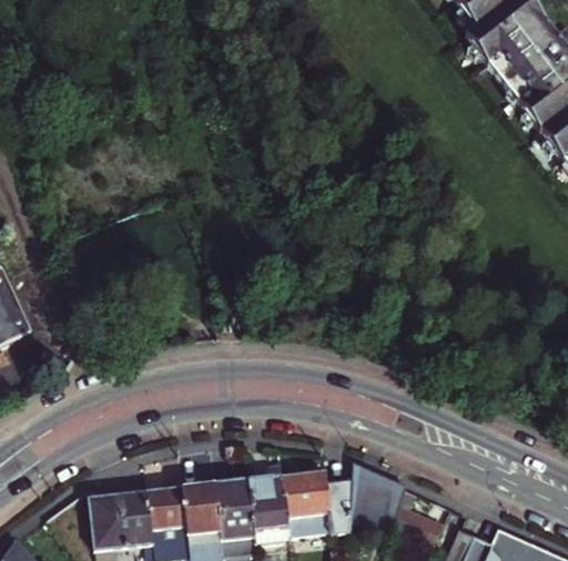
[(459,0),(475,20),(465,28),(567,164),(567,41),(556,24),(550,18),(536,0),(459,0)]
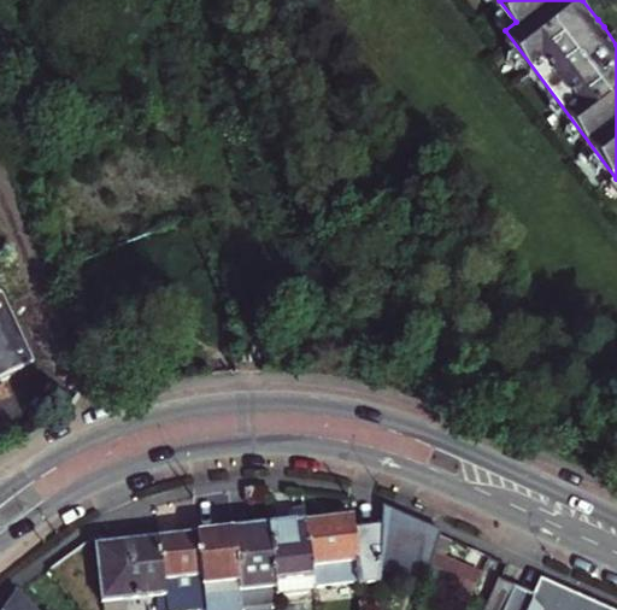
[(0,386),(9,382),(5,373),(37,358),(4,288),(25,279),(0,223),(0,386)]
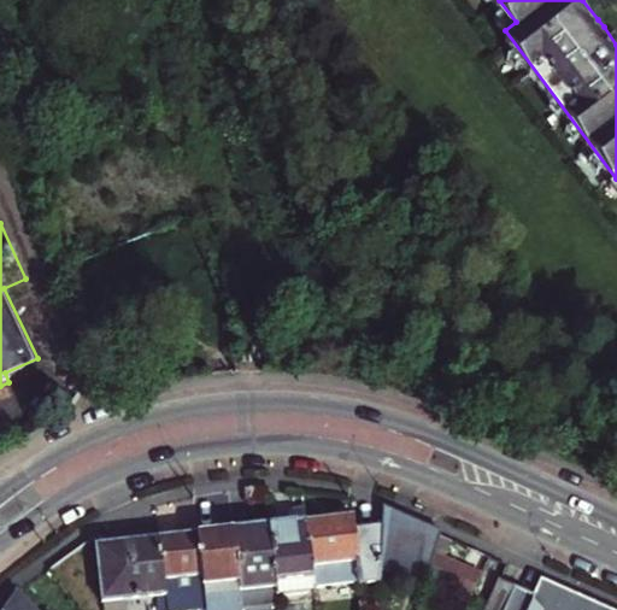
[(433,557),(442,534),(385,509),(383,525),(381,579),(423,581),(433,557)]
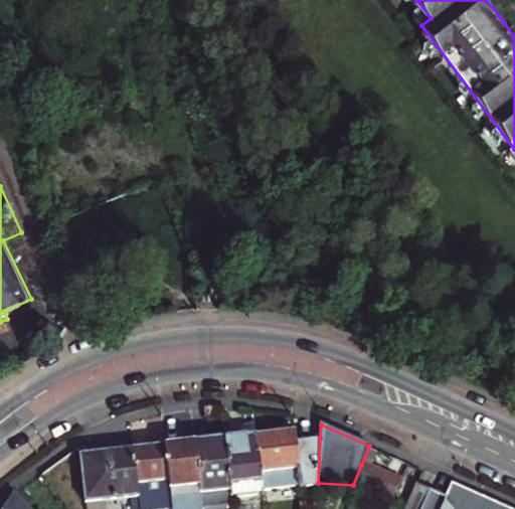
[(285,432),(256,434),(262,487),(318,483),(320,438),(299,439),(298,431),(285,432)]
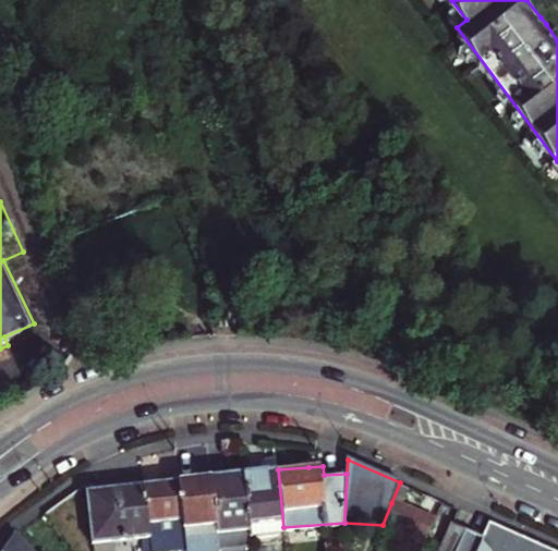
[(262,470),(245,473),(252,536),(283,534),(283,527),(278,469),(262,470)]
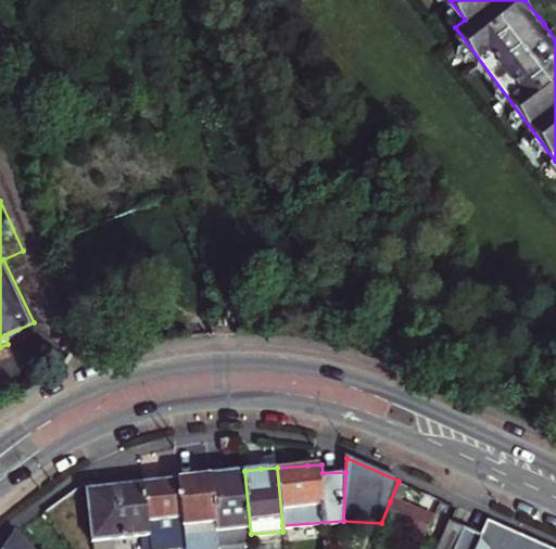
[(251,534),(244,471),(227,472),(212,473),(217,522),(218,531),(238,530),(240,535),(251,534)]
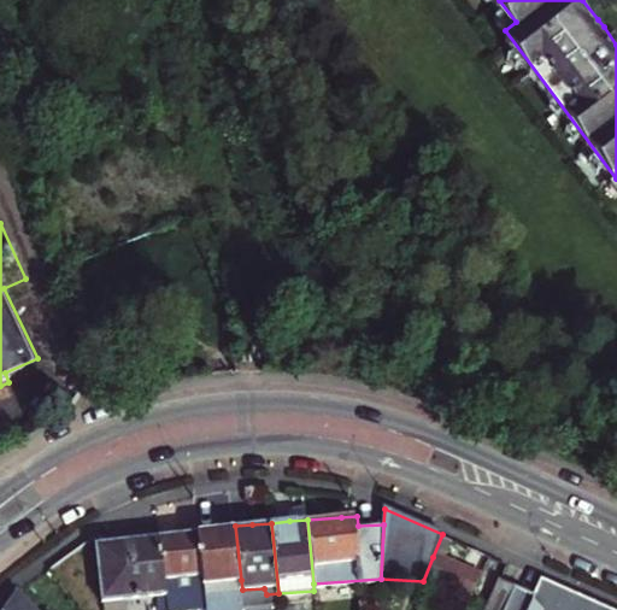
[(241,580),(235,526),(219,527),(201,528),(206,572),(207,584),(241,580)]
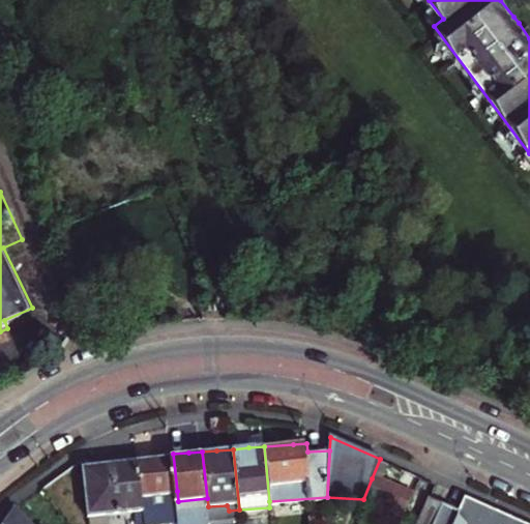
[(155,455),(138,457),(142,494),(177,491),(173,454),(155,455)]
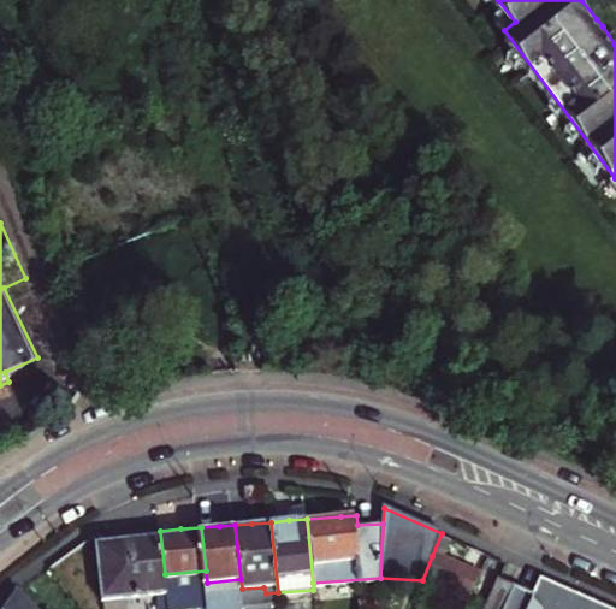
[(104,592),(166,586),(165,574),(160,531),(128,533),(99,536),(104,592)]
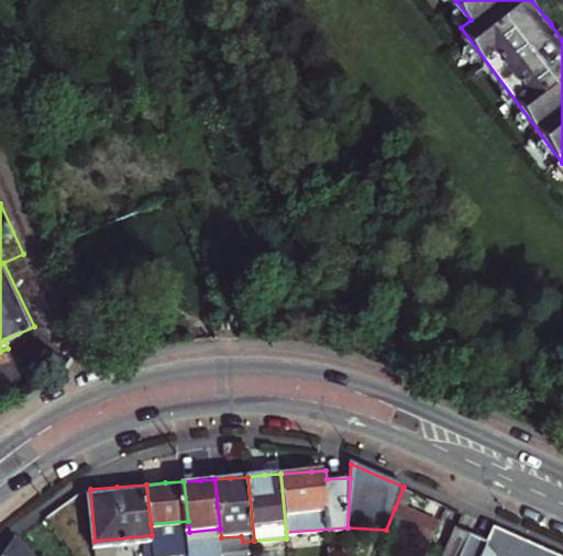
[(423,545),(432,524),(395,508),(386,530),(423,545)]
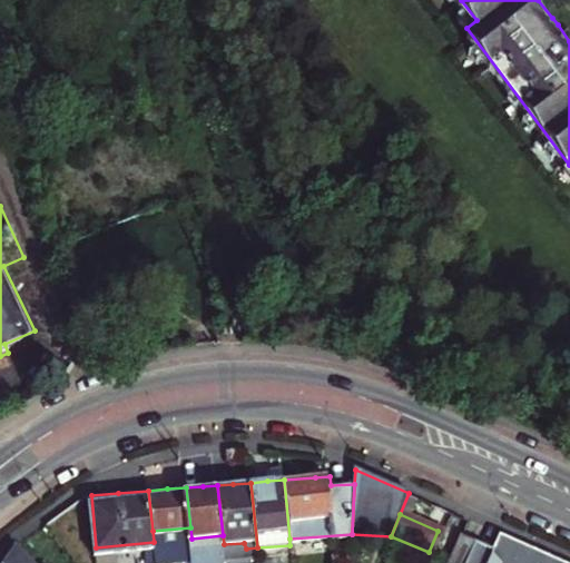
[(569,562),(569,561),(499,531),(492,545),(484,562),(569,562)]
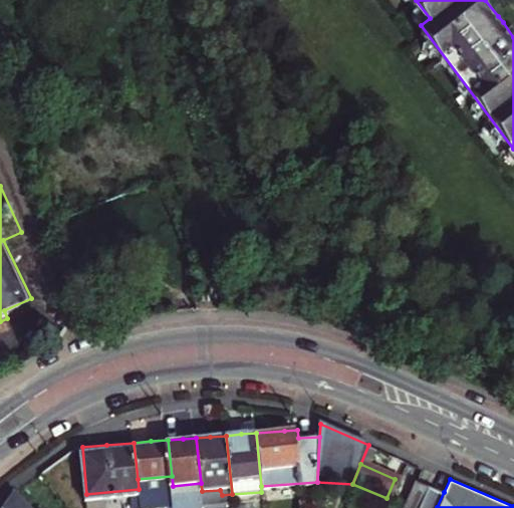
[(403,507),(419,507),(429,485),(416,480),(403,507)]
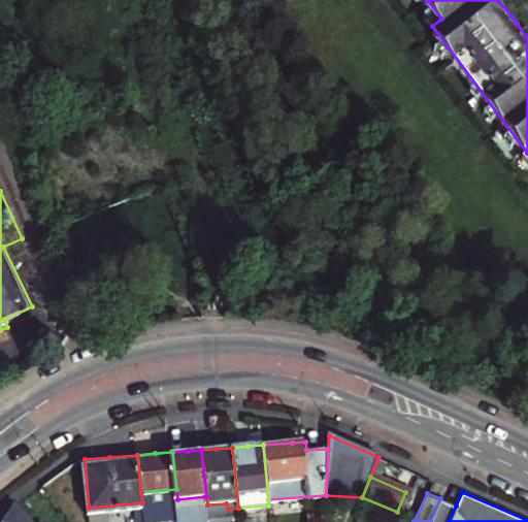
[(178,521),(208,521),(206,496),(177,499),(178,521)]
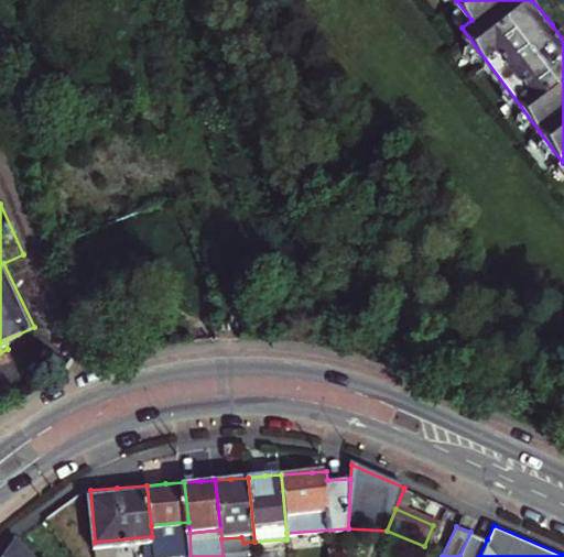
[(479,556),(487,539),(470,532),(459,556),(479,556)]
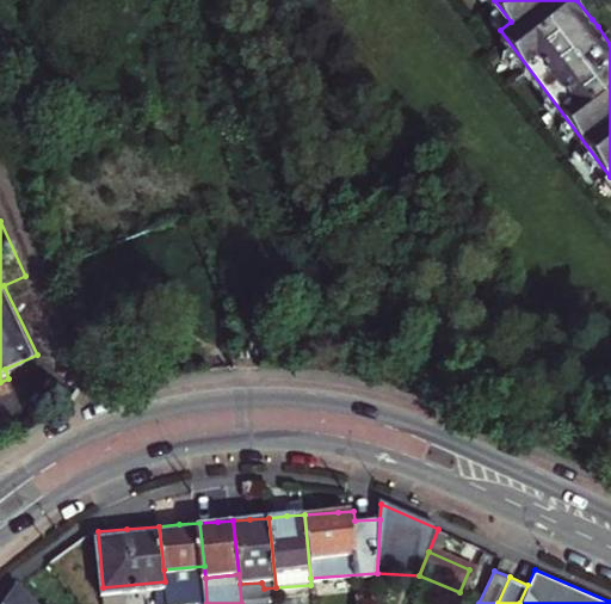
[(10,603),(42,603),(25,583),(10,603)]
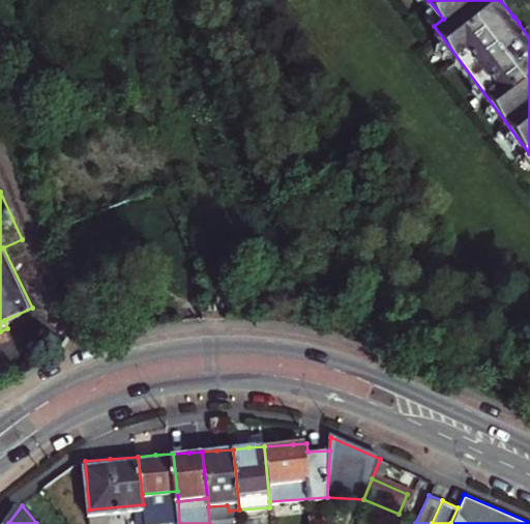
[(209,523),(240,523),(239,510),(229,511),(227,505),(208,506),(209,523)]
